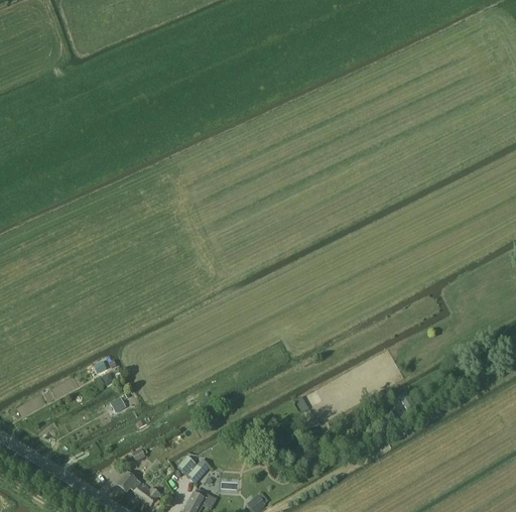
[(108,368),(103,358),(93,363),(98,374),(108,368)]
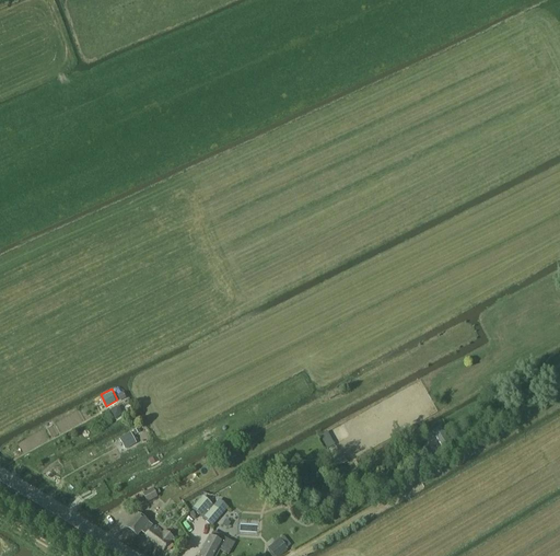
[(126,396),(123,390),(116,393),(119,400),(126,396)]
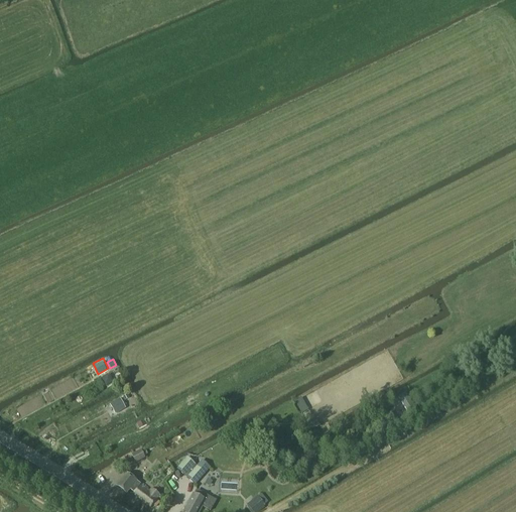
[(114,380),(109,371),(101,375),(106,384),(114,380)]
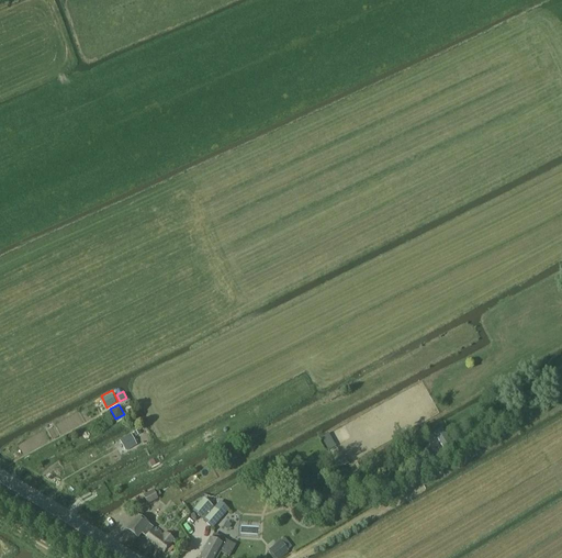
[(446,427),(440,431),(449,443),(453,439),(446,427)]
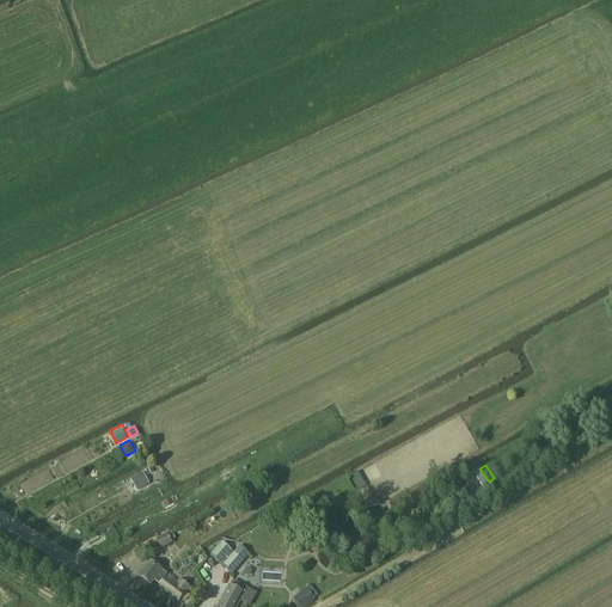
[(356,467),(348,473),(359,489),(366,483),(356,467)]
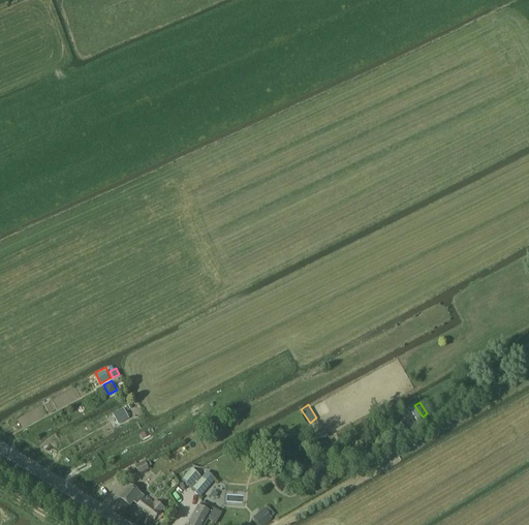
[(128,415),(123,406),(113,411),(118,421),(128,415)]
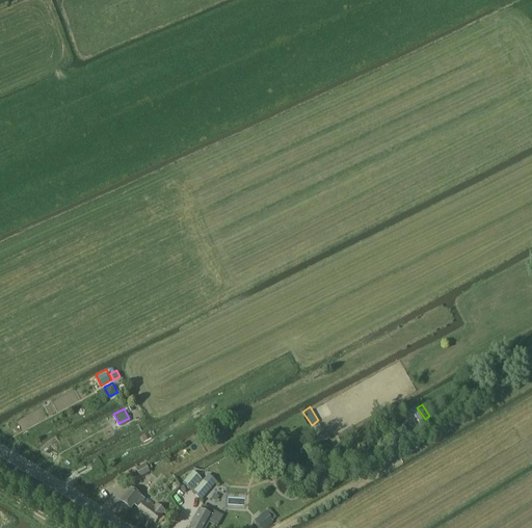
[(135,466),(136,468),(139,474),(150,469),(145,460),(135,466)]
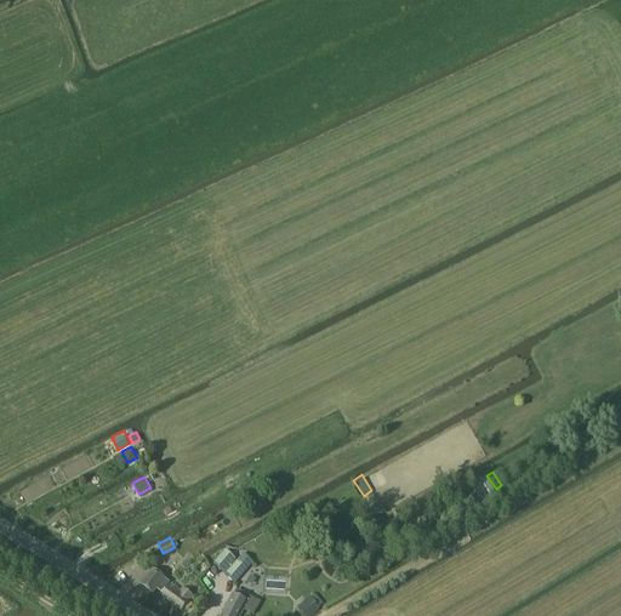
[(212,560),(224,570),(237,555),(226,546),(212,560)]
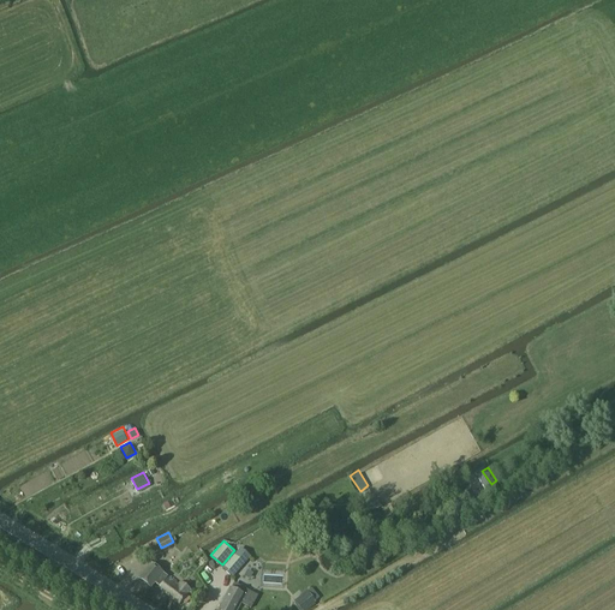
[(233,574),(245,560),(234,550),(222,564),(233,574)]
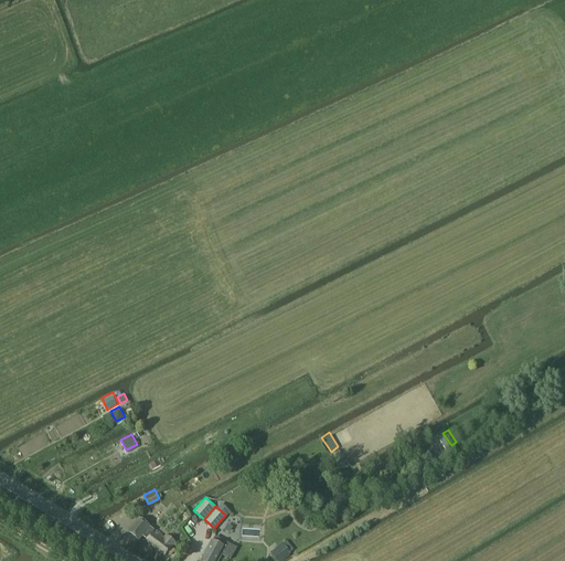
[(153,527),(149,522),(139,515),(128,529),(138,538),(141,532),(146,537),(151,530),(155,527),(153,527)]
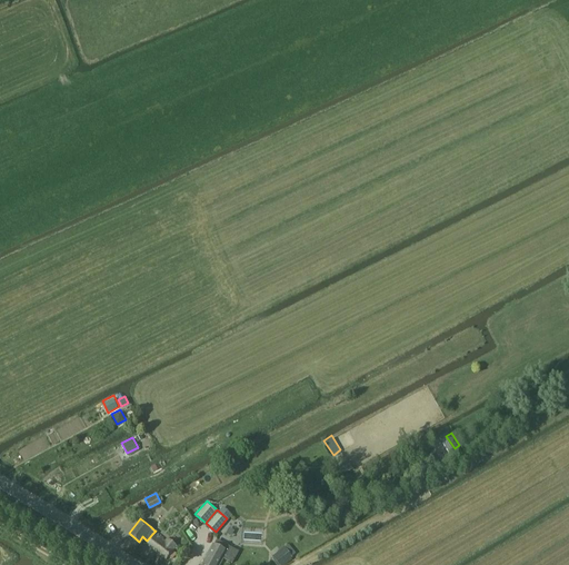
[(156,529),(155,531),(156,531),(152,534),(147,541),(146,542),(166,557),(175,545),(176,546),(178,543),(167,534),(165,537),(156,529)]
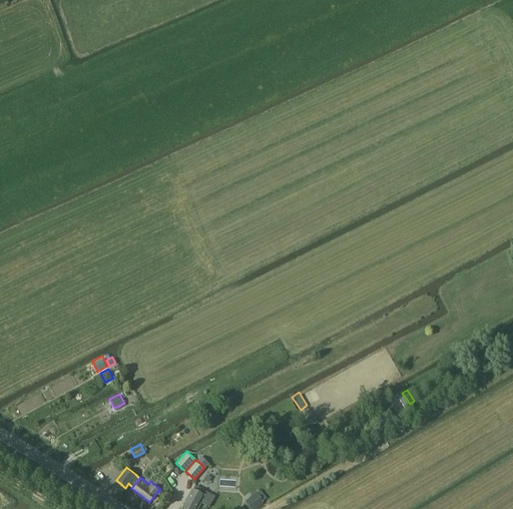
[(191,487),(179,508),(195,508),(203,494),(191,487)]
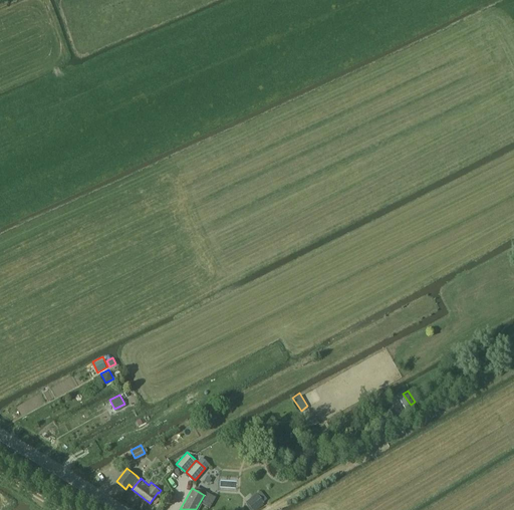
[(264,501),(263,500),(257,492),(254,495),(247,501),(254,509),(264,501)]
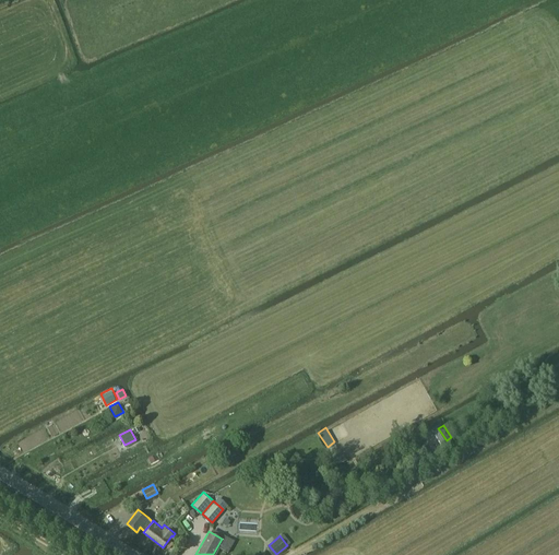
All buildings are outlined.
